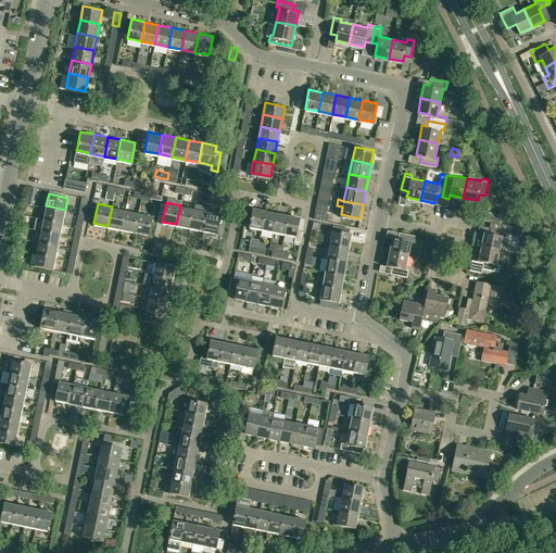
[(65,210),(46,205),(43,217),(63,221),(65,210)]
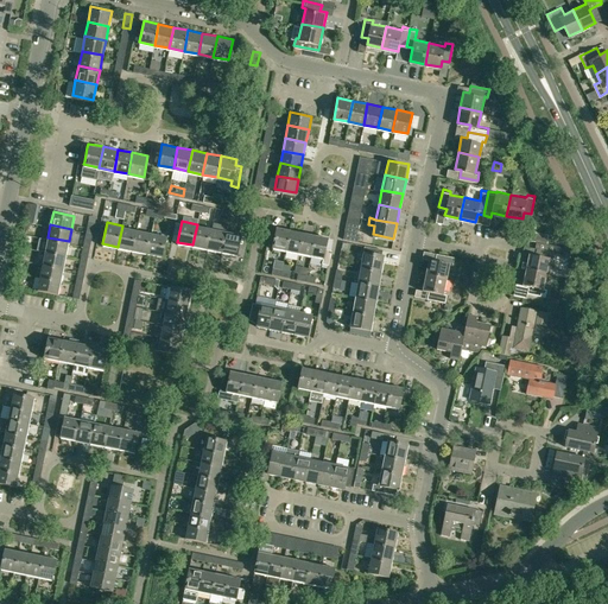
[(211,227),(197,224),(192,245),(207,248),(211,227)]
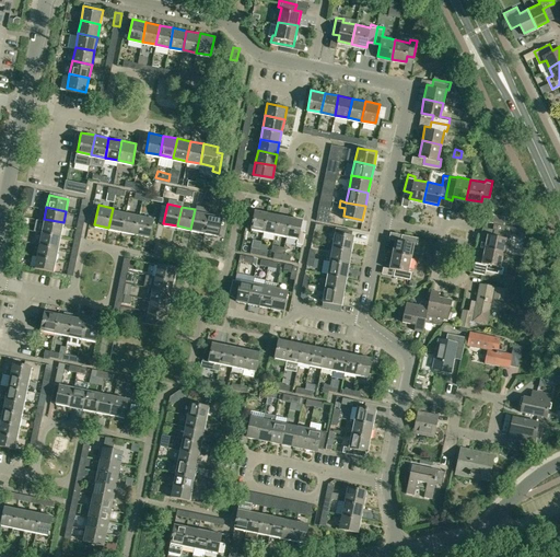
[(126,211),(113,208),(108,228),(121,230),(126,211)]
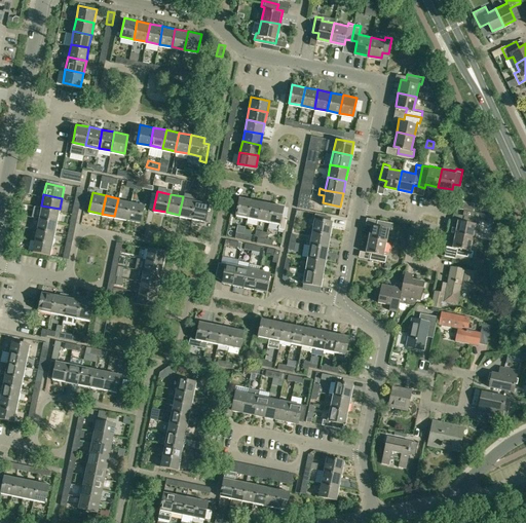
[(235,214),(247,216),(251,197),(239,195),(235,214)]
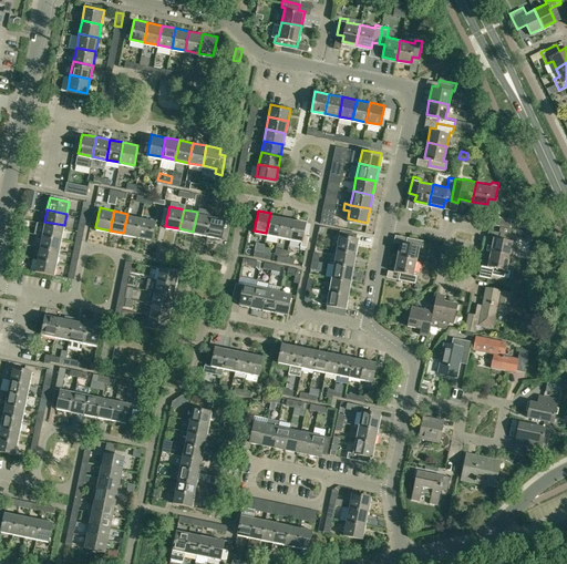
[(210,215),(197,212),(193,232),(207,234),(210,215)]
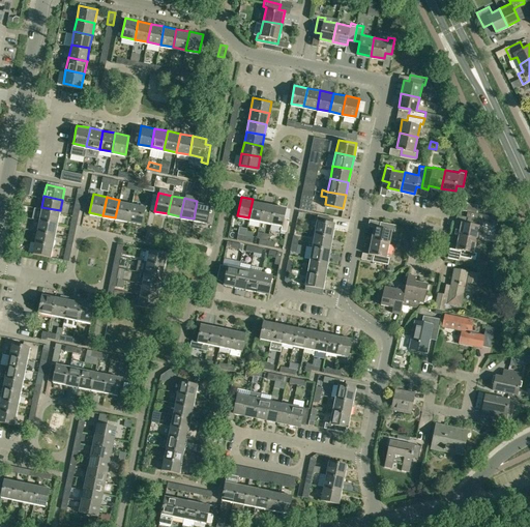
[(248,217),(260,220),(264,201),(253,199),(248,217)]
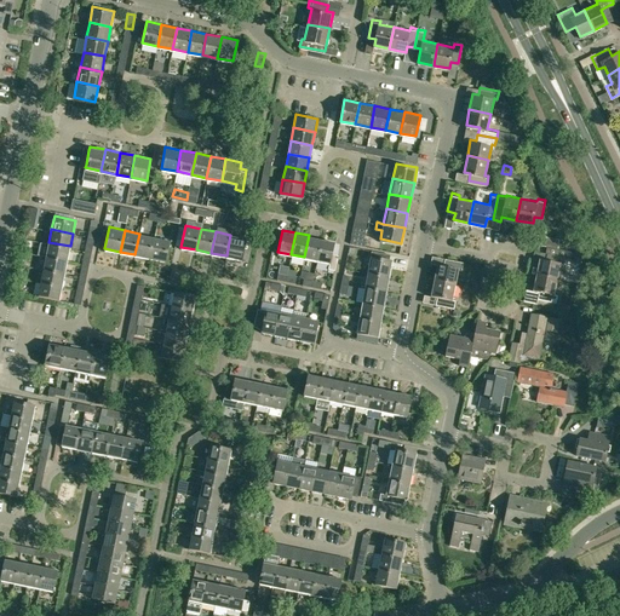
[(139,234),(135,254),(150,258),(154,236),(139,234)]
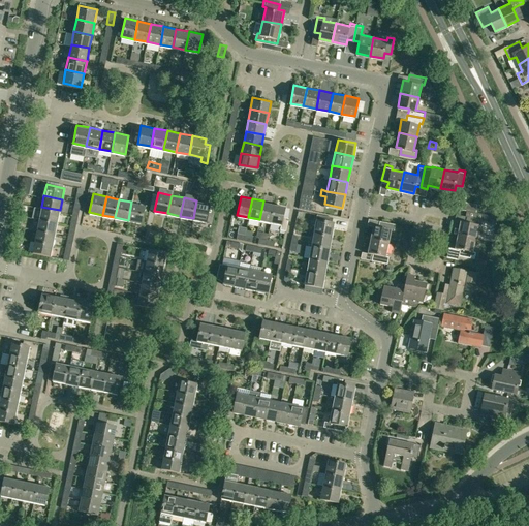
[(461,208),(468,209),(476,211),(477,203),(463,199),(461,208)]
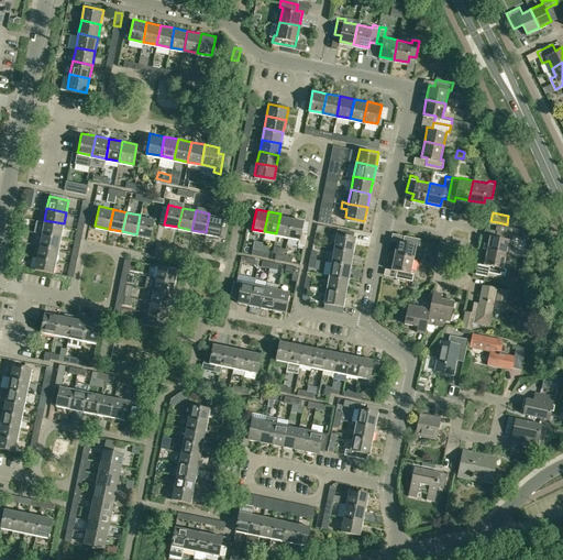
[(209,213),(206,232),(220,235),(223,216),(209,213)]
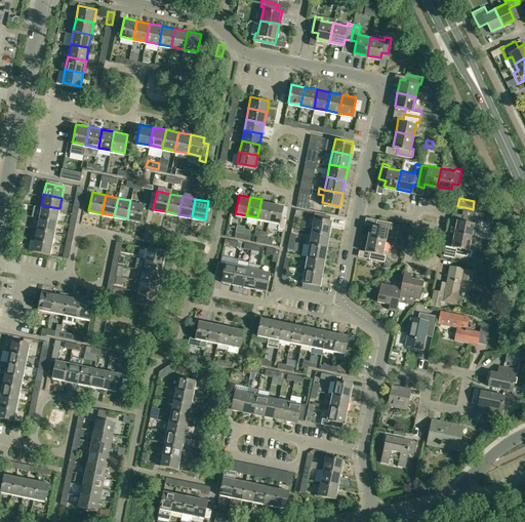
[(268,225),(269,219),(272,202),(261,199),(257,217),(256,223),(268,225)]
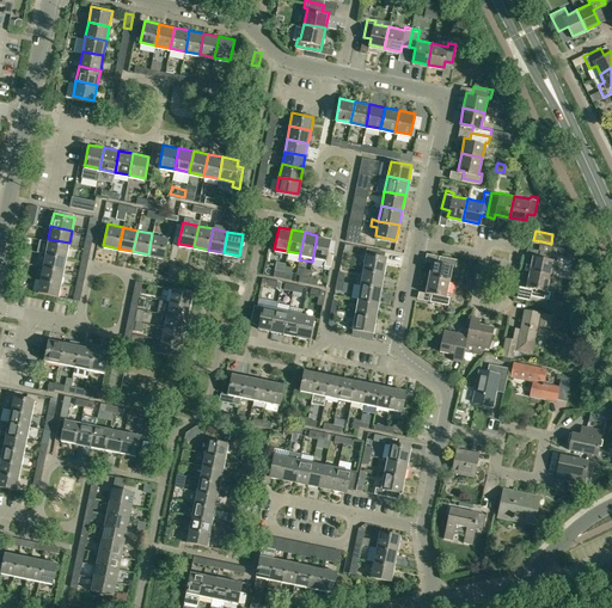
[(167,237),(152,233),(148,255),(164,257),(167,237)]
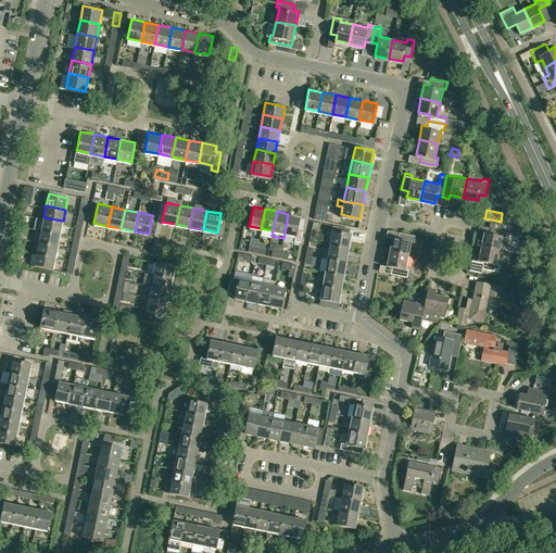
[(298,226),(300,216),(288,214),(285,233),(295,235),(294,239),(301,240),(303,227),(298,226)]
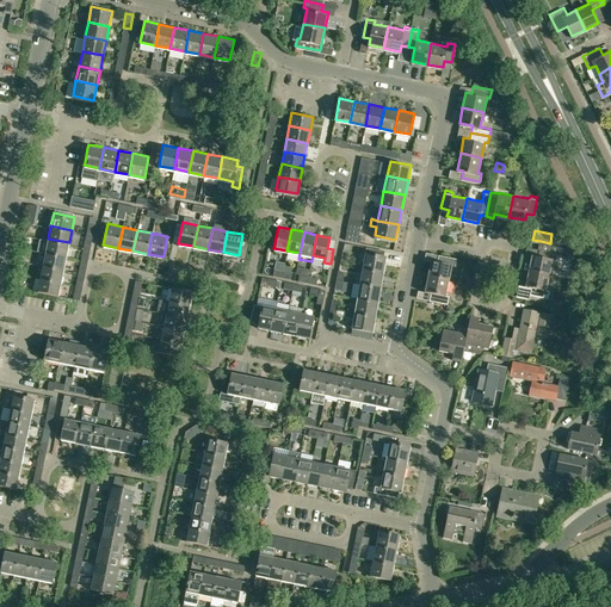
[(48,239),(45,251),(67,255),(69,242),(48,239)]
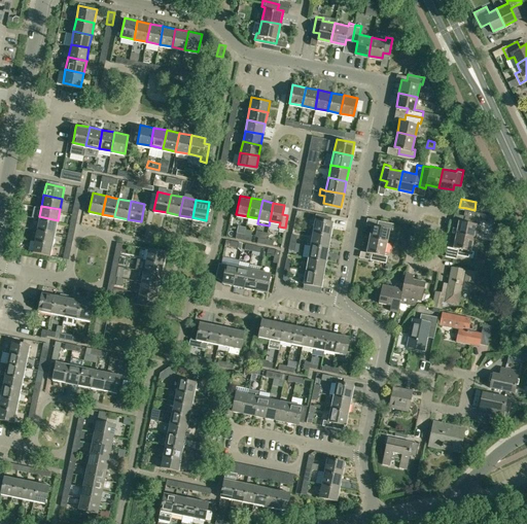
[(464,219),(458,218),(456,232),(475,236),(479,237),(481,223),(480,223),(481,217),(482,211),(475,210),(466,208),(465,213),(464,219)]
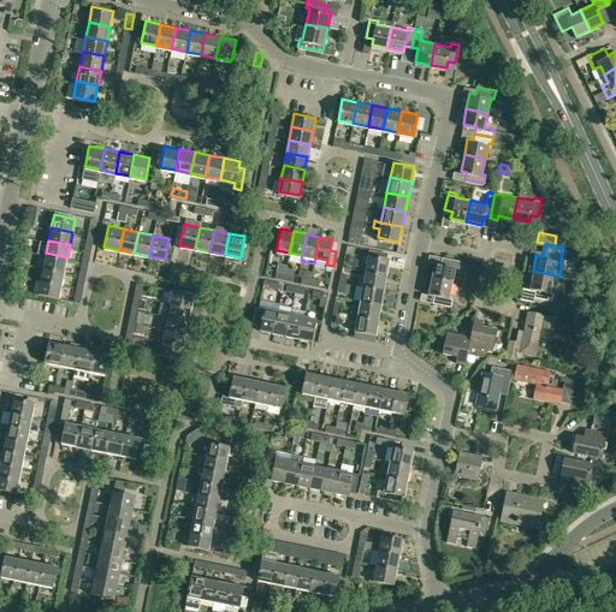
[(46,253),(43,266),(64,271),(67,257),(46,253)]
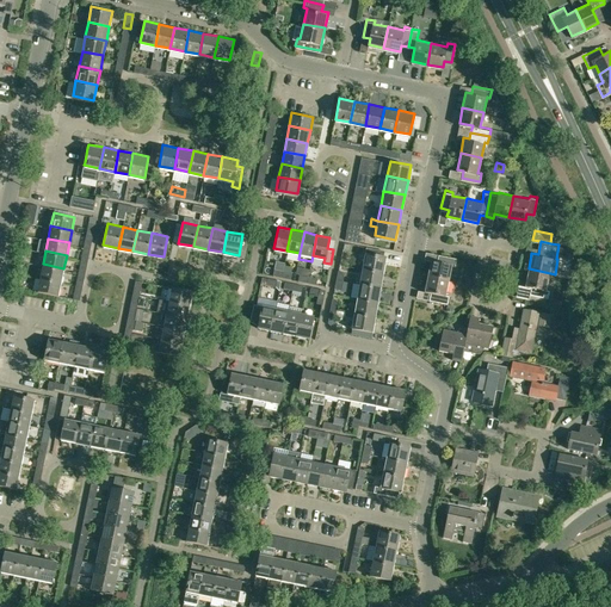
[(363,267),(383,271),(387,255),(365,252),(363,267)]
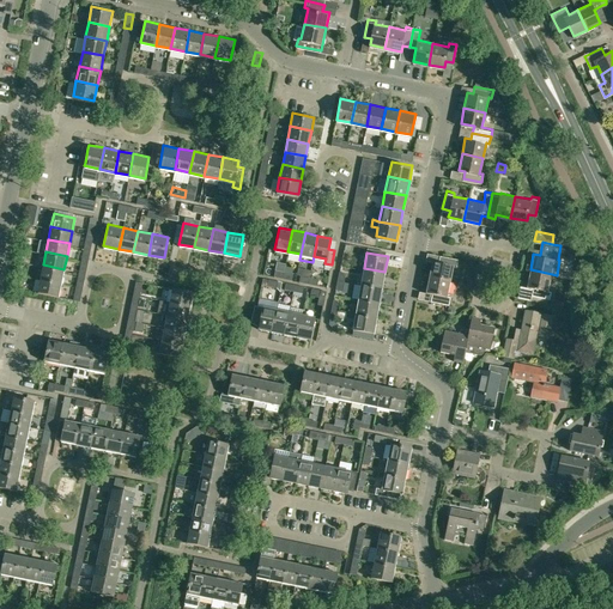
[(432,260),(429,275),(451,279),(454,265),(456,266),(459,257),(441,254),(438,261),(432,260)]
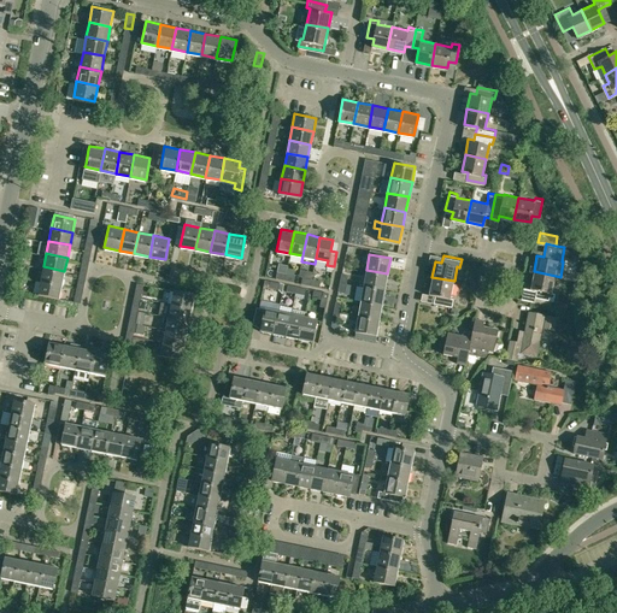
[(43,266),(41,278),(62,283),(64,271),(43,266)]
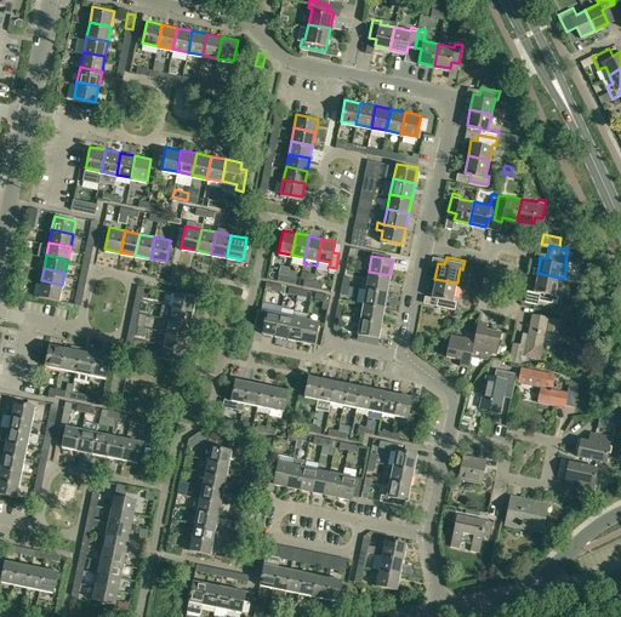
[(369,272),(366,286),(387,290),(389,275),(369,272)]
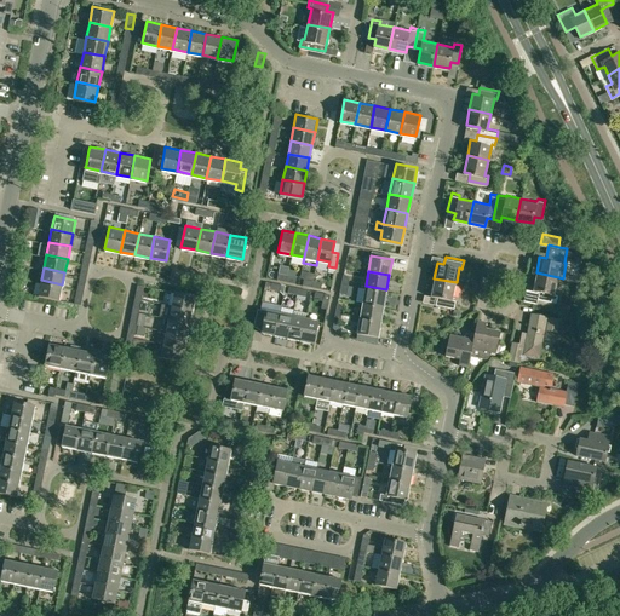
[(555,293),(558,277),(537,272),(533,289),(539,291),(538,298),(556,301),(557,293),(555,293)]
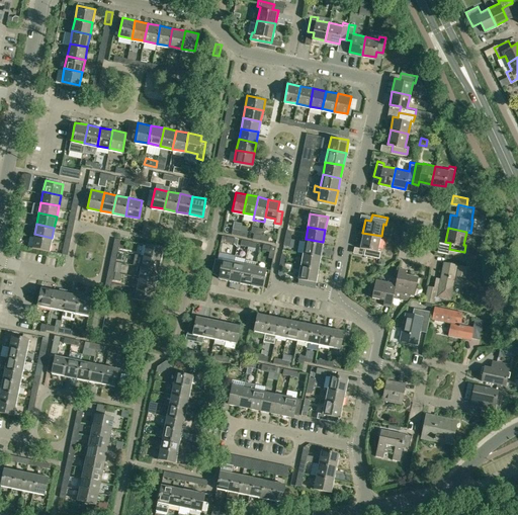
[(381,236),(362,233),(360,246),(365,247),(363,253),(379,256),(380,249),(378,249),(381,236)]
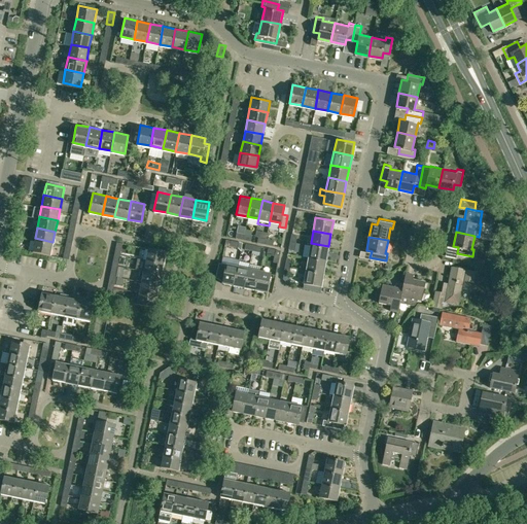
[(53,242),(35,238),(32,250),(50,253),(53,242)]
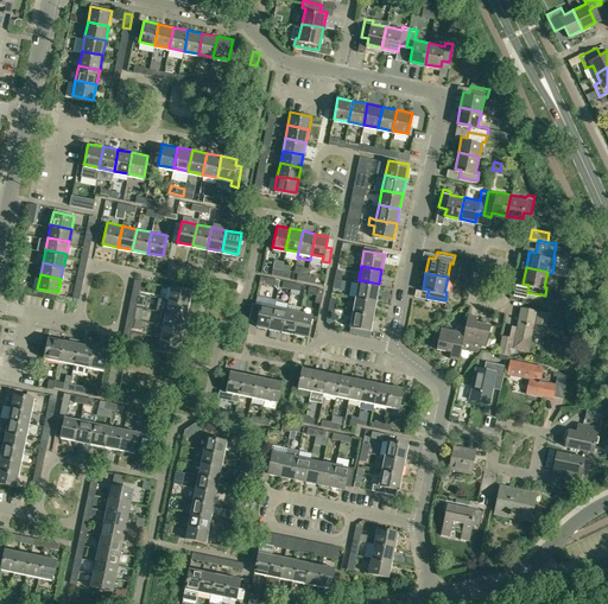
[(359,280),(355,294),(377,299),(379,284),(359,280)]
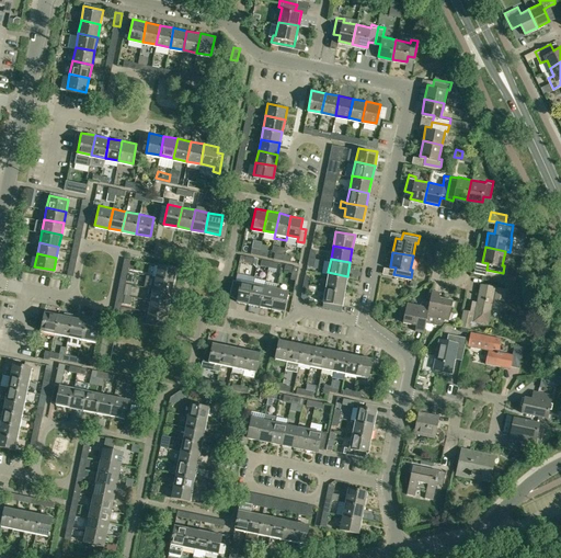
[(174,279),(176,266),(158,262),(156,274),(174,279)]
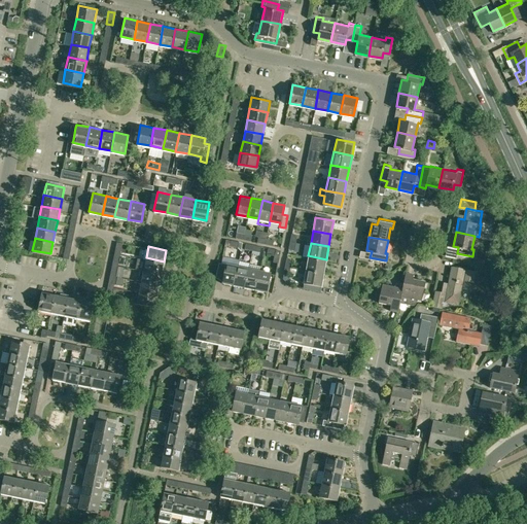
[(308,255),(306,269),(324,272),(326,259),(308,255)]
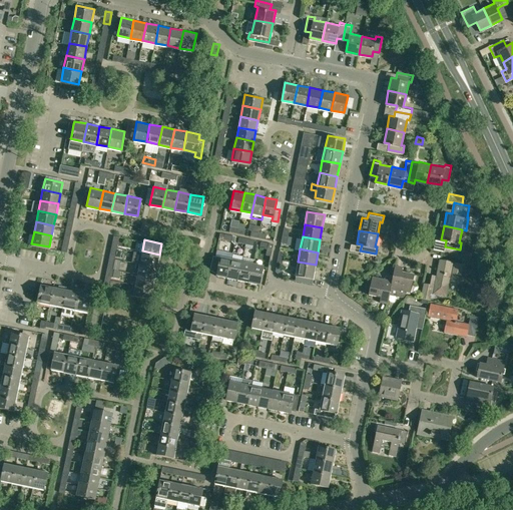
[(157,266),(159,255),(142,250),(139,262),(157,266)]
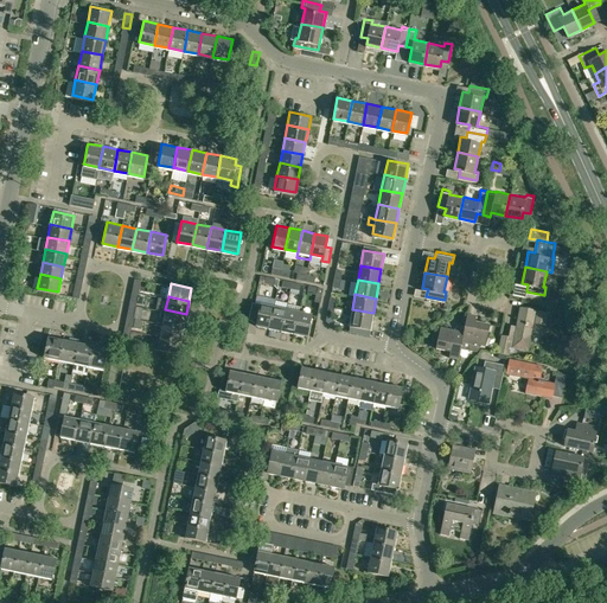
[(261,302),(254,301),(253,300),(250,309),(259,310),(261,302)]
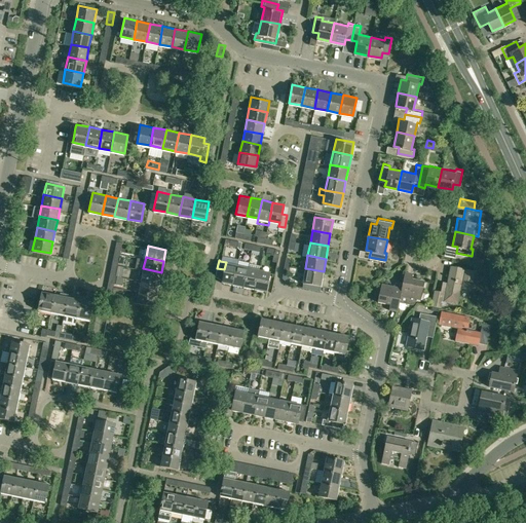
[(222,281),(233,283),(237,264),(226,262),(224,269),(222,281)]
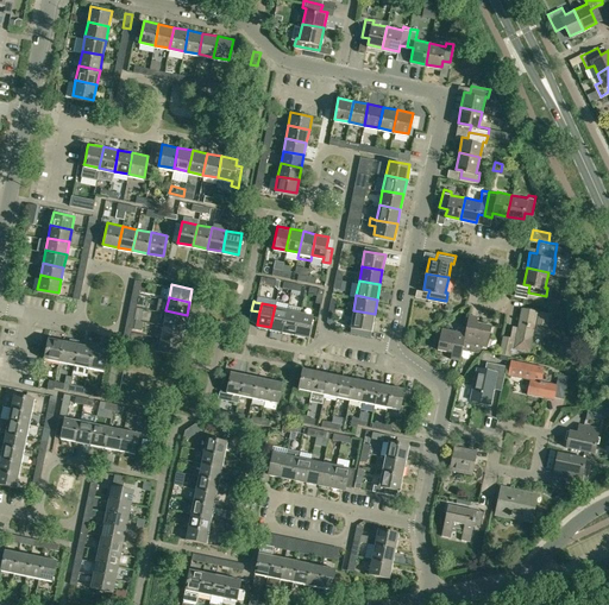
[(287,308),(275,306),(270,327),(283,329),(287,308)]
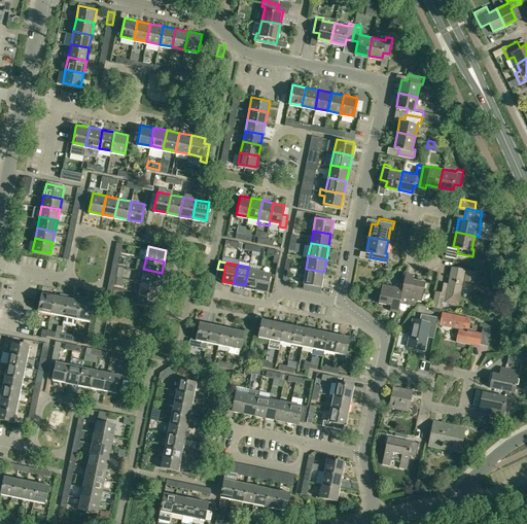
[(429,301),(432,302),(431,304),(441,305),(441,304),(447,305),(448,300),(458,302),(462,286),(466,287),(468,278),(475,280),(477,270),(452,265),(449,278),(451,278),(450,281),(448,281),(447,283),(444,282),(442,290),(434,289),(433,298),(430,297),(429,301)]
